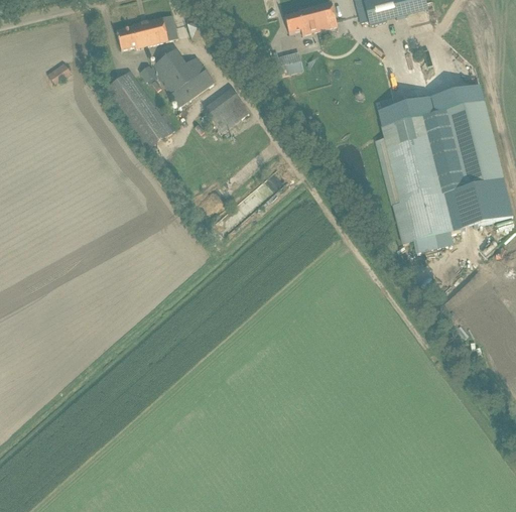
[(354,0),(360,21),(368,19),(369,24),(388,19),(383,0),(354,0)]
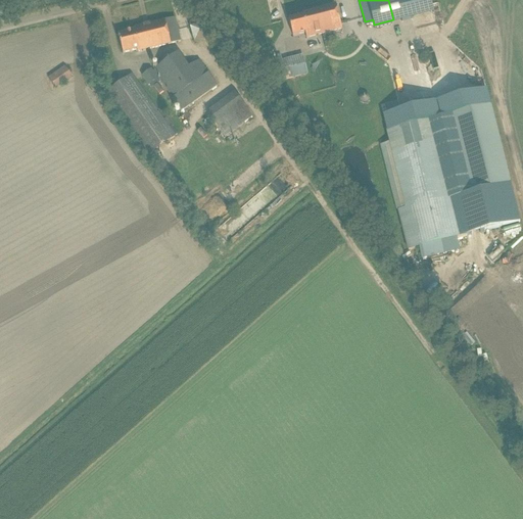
[(288,15),(291,26),(292,33),(305,29),(306,35),(342,26),(336,1),(302,10),(303,12),(288,15)]
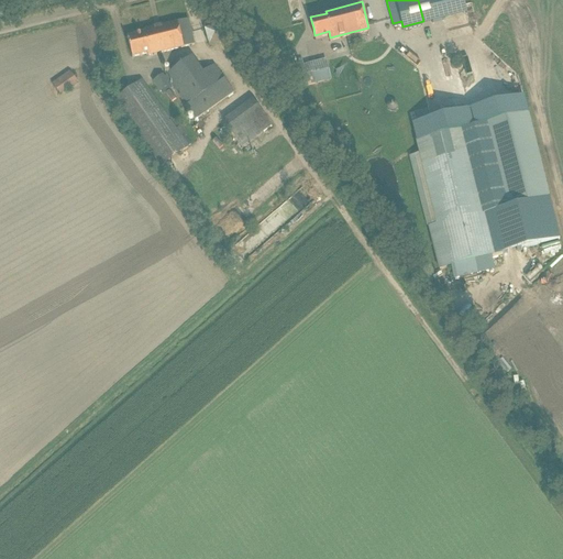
[(144,25),(145,29),(127,33),(132,53),(147,50),(147,52),(195,41),(188,15),(144,25)]
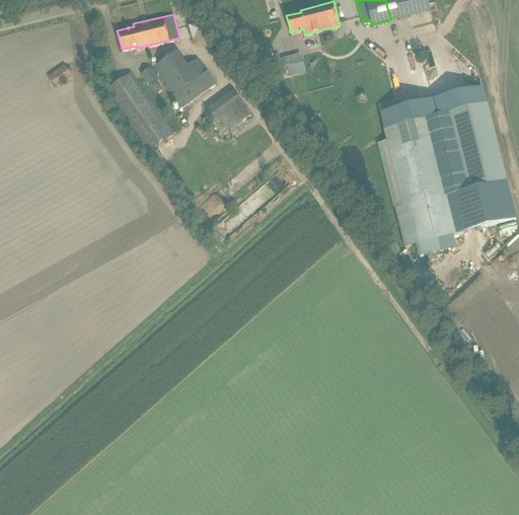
[(204,19),(189,23),(193,39),(208,34),(204,19)]
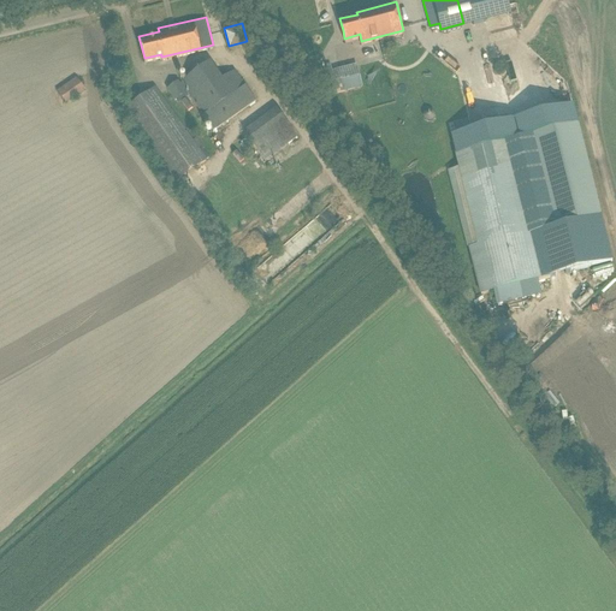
[(181,79),(214,126),(256,96),(235,66),(220,76),(208,59),(181,79)]
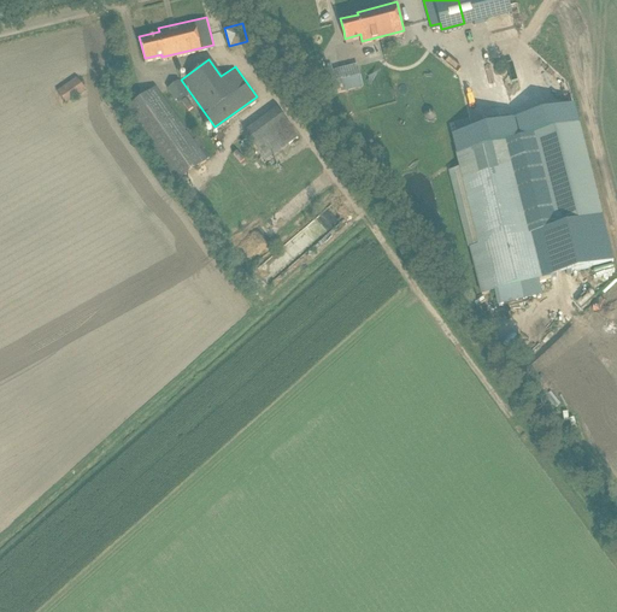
[(328,68),(334,90),(352,86),(346,63),(328,68)]
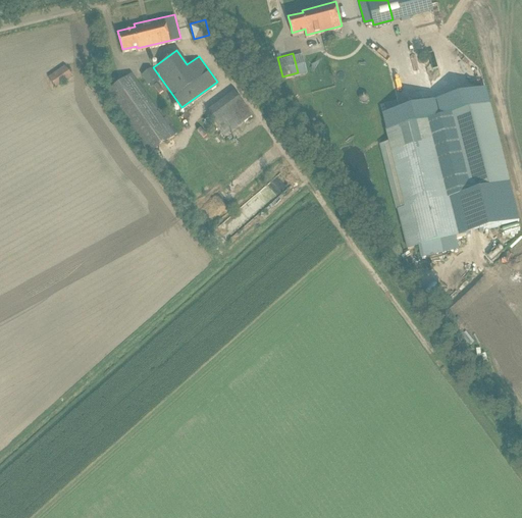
[(48,74),(55,84),(72,72),(65,62),(48,74)]
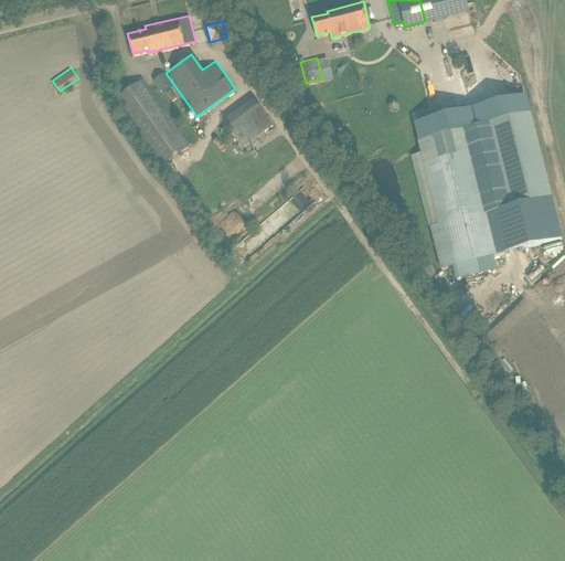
[(153,78),(161,88),(163,92),(173,84),(163,71),(153,78)]
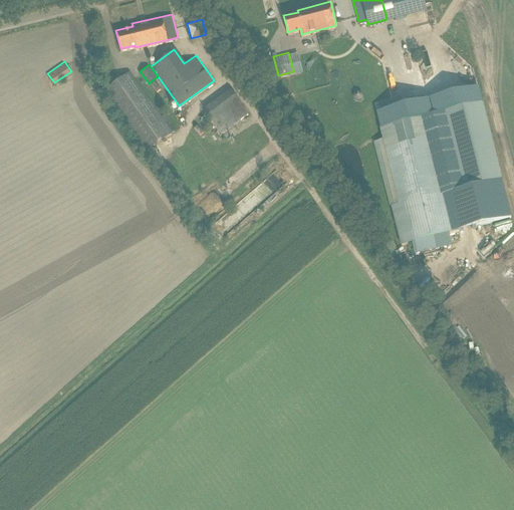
[(102,87),(146,149),(173,131),(176,129),(164,111),(161,113),(130,69),(102,87)]
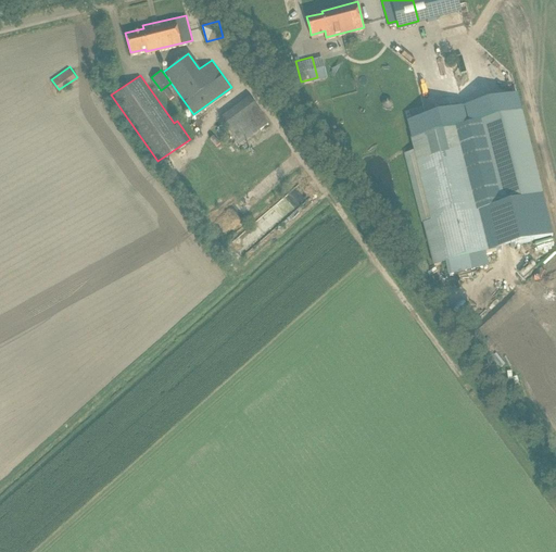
[(219,115),(239,142),(268,121),(249,95),(219,115)]
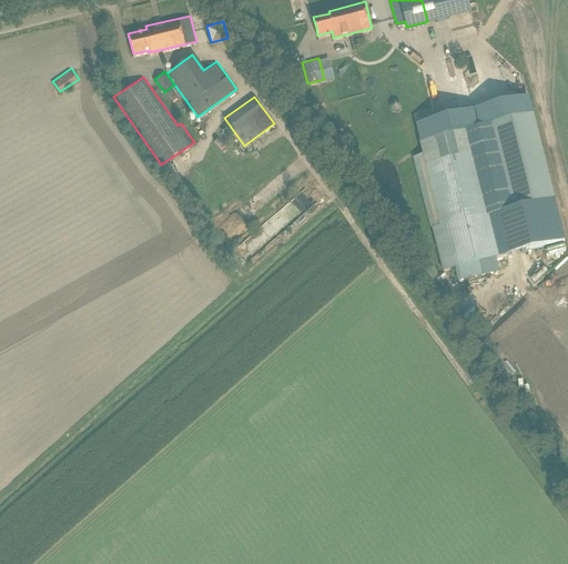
[(554,195),(533,110),(489,121),(510,207),(554,195)]
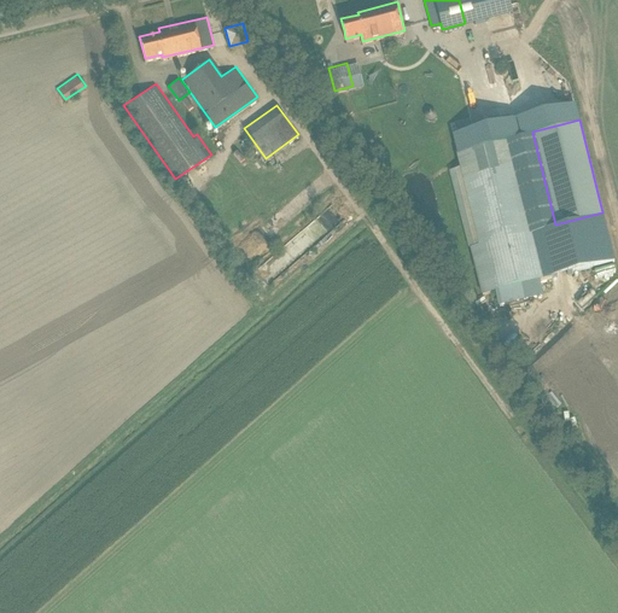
[(471,244),(483,291),(552,274),(540,227),(531,229),(514,163),(479,173),(477,159),(461,163),(481,241),(471,244)]
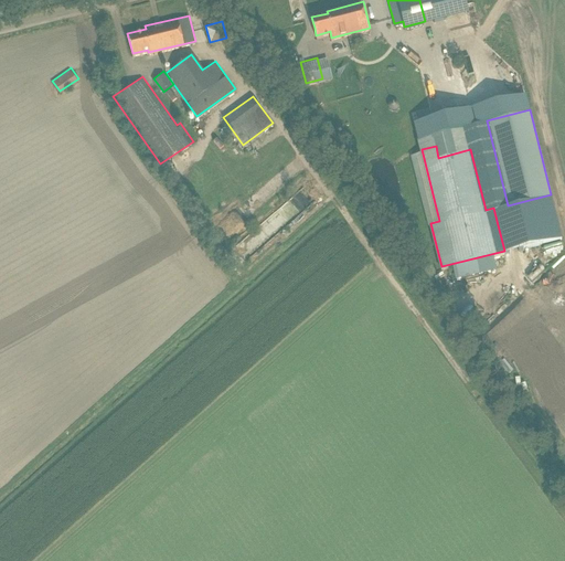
[(298,187),(275,208),(287,221),(310,200),(298,187)]
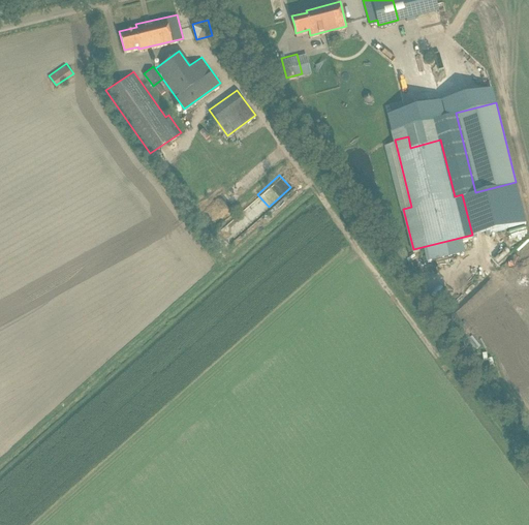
[(197,176),(184,188),(191,196),(205,184),(197,176)]
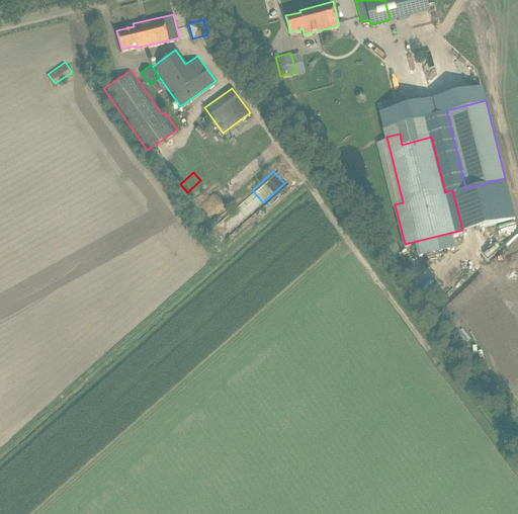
[(206,206),(237,186),(230,175),(208,189),(204,182),(195,188),(206,206)]
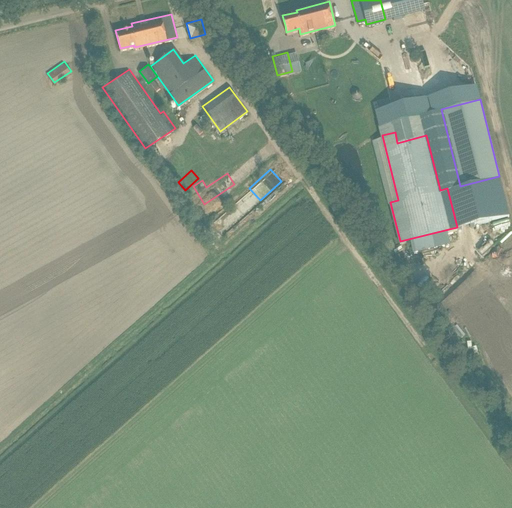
[(480,220),(490,210),(479,199),(469,208),(480,220)]
